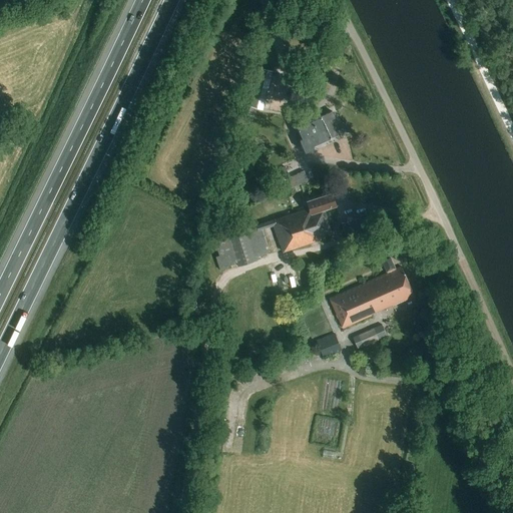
[(246,106),(263,110),(273,71),(258,67),(246,106)]
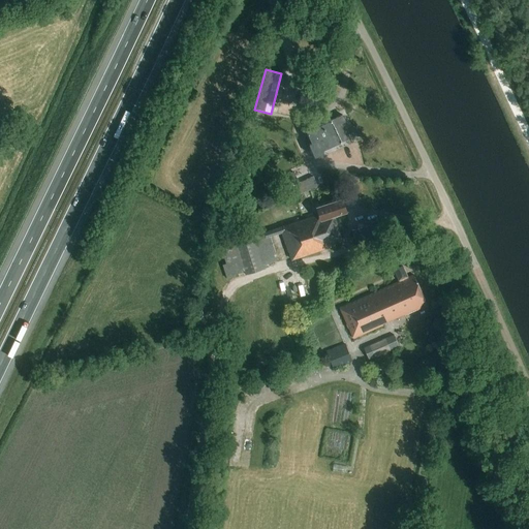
[(315,157),(316,159),(323,155),(323,151),(347,139),(344,132),(349,129),(343,116),(318,128),(317,126),(313,125),(308,127),(306,131),(313,145),(310,146),(311,149),(311,150),(310,152),(311,154),(312,156),(314,157),(315,157)]
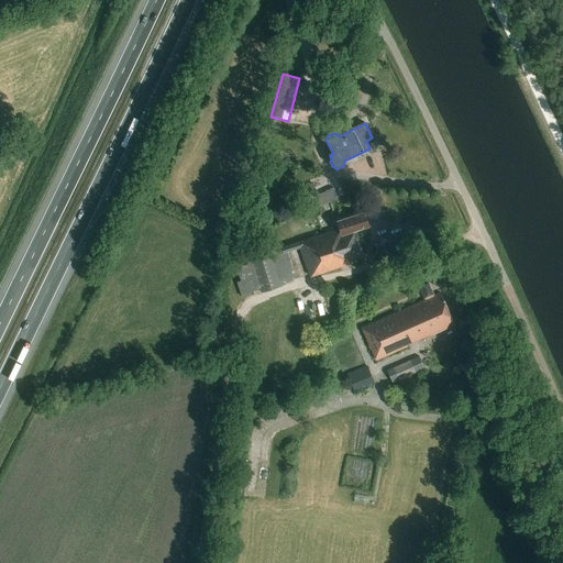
[(300,190),(310,211),(339,199),(334,188),(318,196),(313,184),(300,190)]
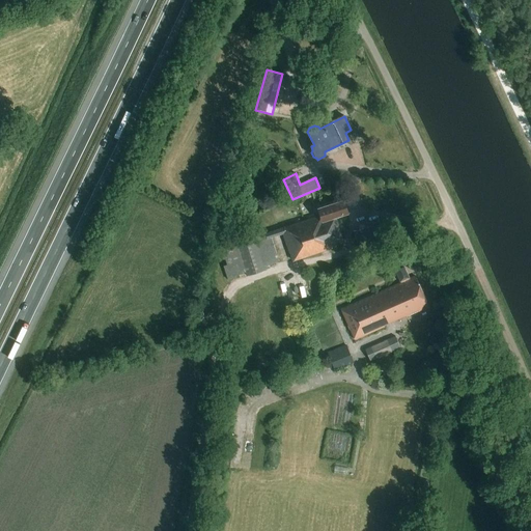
[(320,216),(267,234),(266,232),(255,236),(254,233),(248,236),(247,233),(241,236),(242,239),(234,240),(235,243),(225,247),(229,259),(226,260),(227,266),(232,264),(236,277),(247,273),(248,276),(269,269),(268,266),(279,261),(274,250),(277,249),(276,244),(273,245),(271,239),(285,233),(291,253),(292,252),(295,260),(336,247),(336,243),(343,240),(335,217),(347,213),(344,202),(319,211),(320,216)]
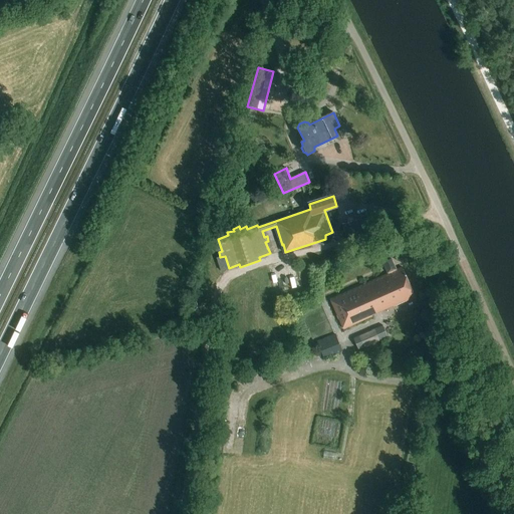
[(342,224),(346,237),(372,229),(368,216),(342,224)]
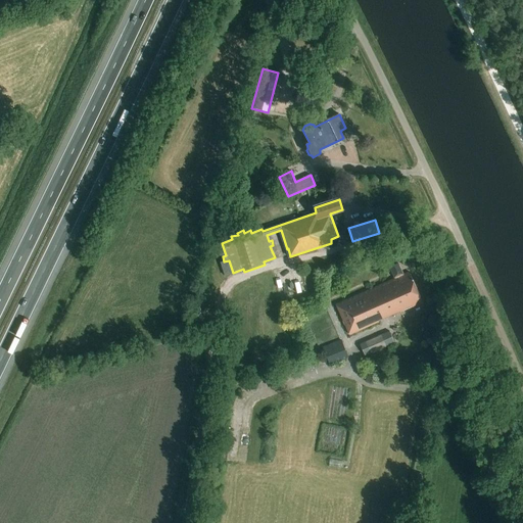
[(336,304),(350,334),(423,302),(410,272),(405,274),(398,263),(390,267),(395,278),(336,304)]
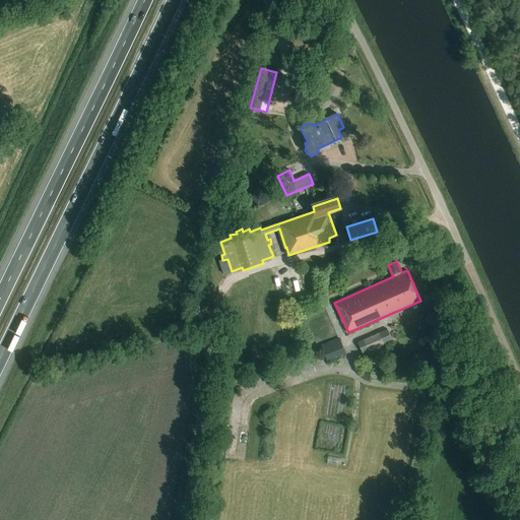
[(295,290),(315,288),(314,281),(294,283),(295,290)]
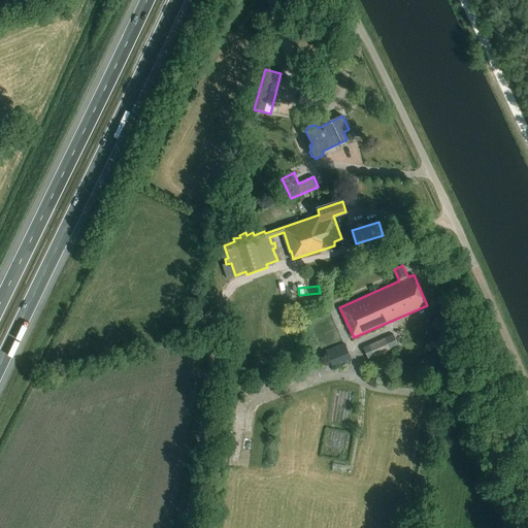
[(364,348),(369,359),(399,345),(394,334),(364,348)]
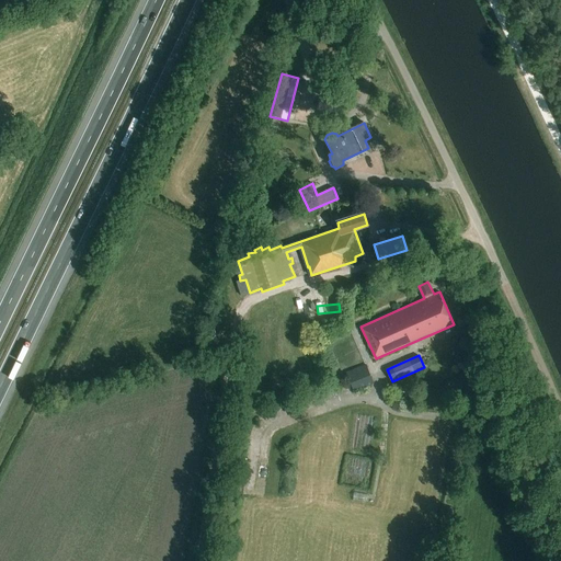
[(346,373),(354,392),(375,385),(367,365),(346,373)]
